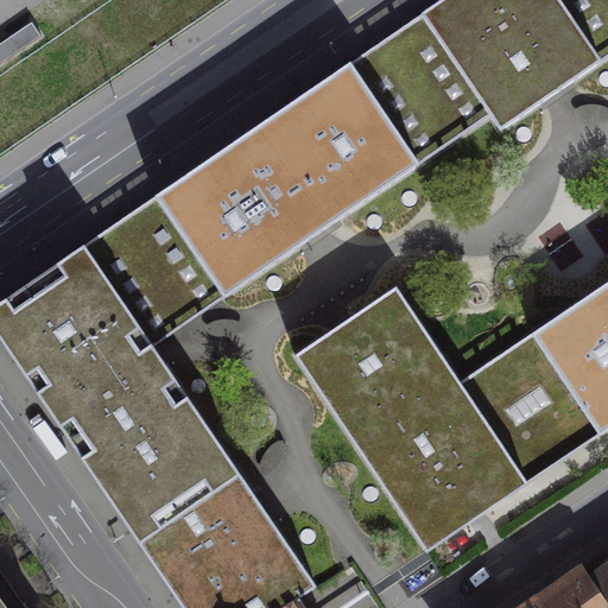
[(558,93),(601,62),(558,0),(442,0),(350,63),(418,164),(489,115),(500,131),(558,93)]
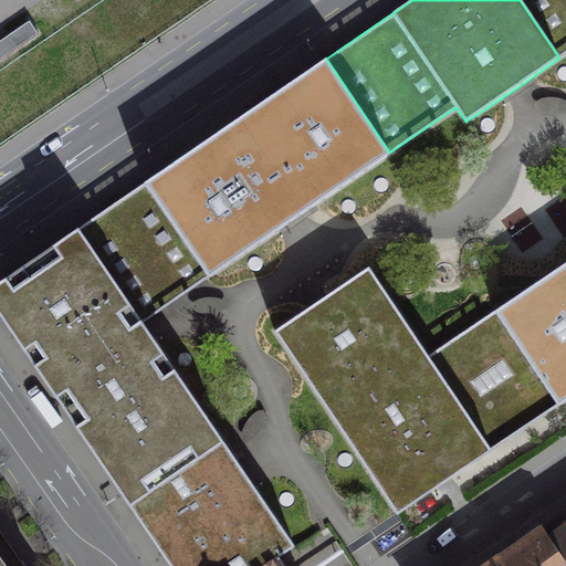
[(565,0),(520,0),(559,58),(565,52),(565,0)]
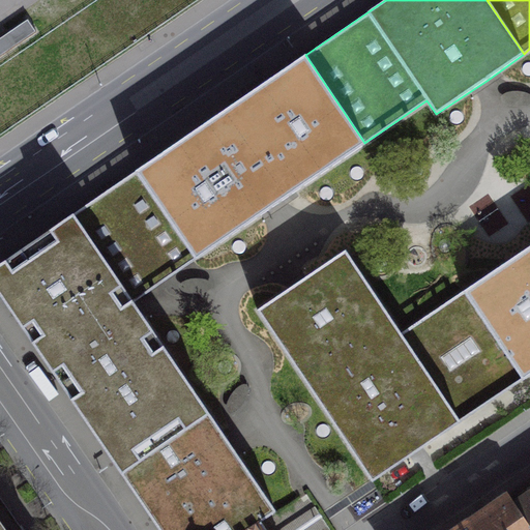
[(0,56),(36,31),(27,19),(0,37),(0,56)]
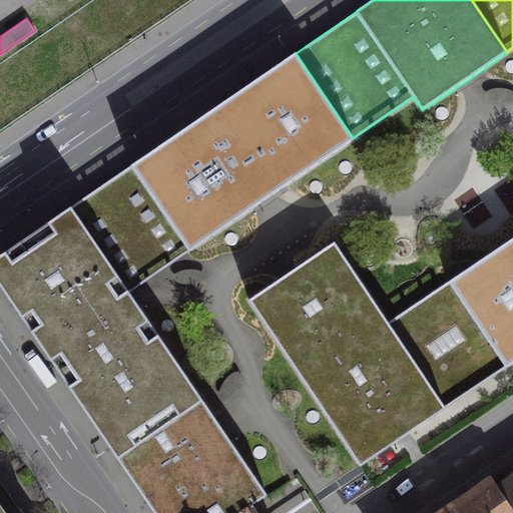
[(353,138),(296,53),(70,207),(129,293),(353,138)]
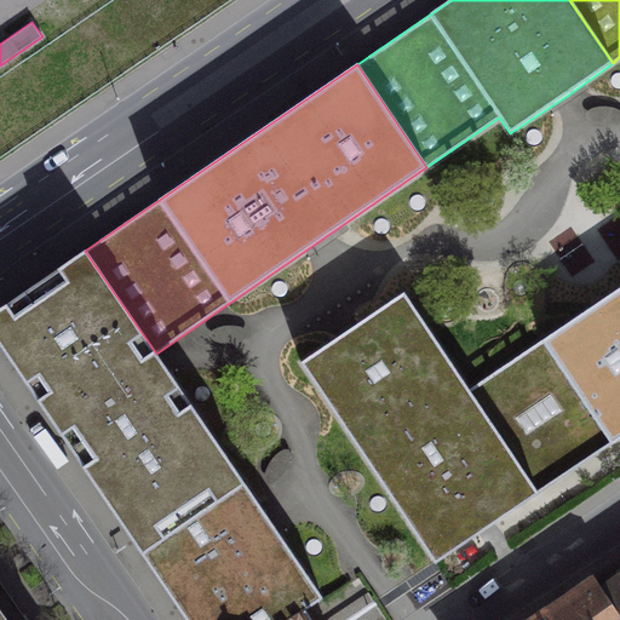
[(156,354),(85,251),(0,308),(0,346),(142,554),(245,483),(156,354)]
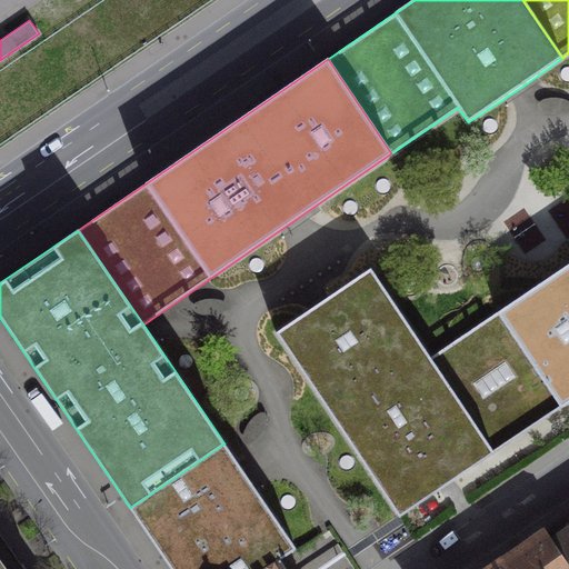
[(568,401),(568,263),(497,312),(561,408),(568,401)]
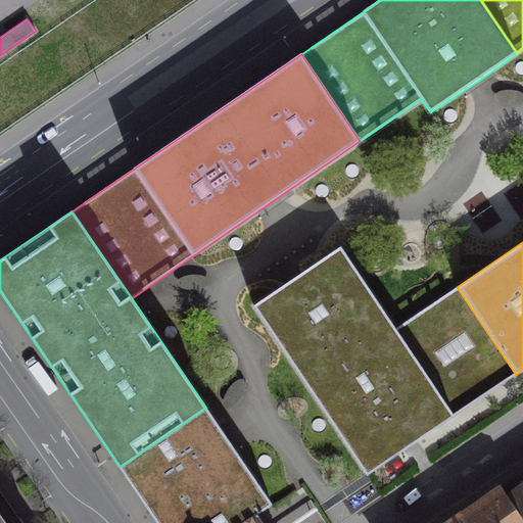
[(516,375),(457,287),(395,328),(340,247),(253,305),(367,474),(516,375)]
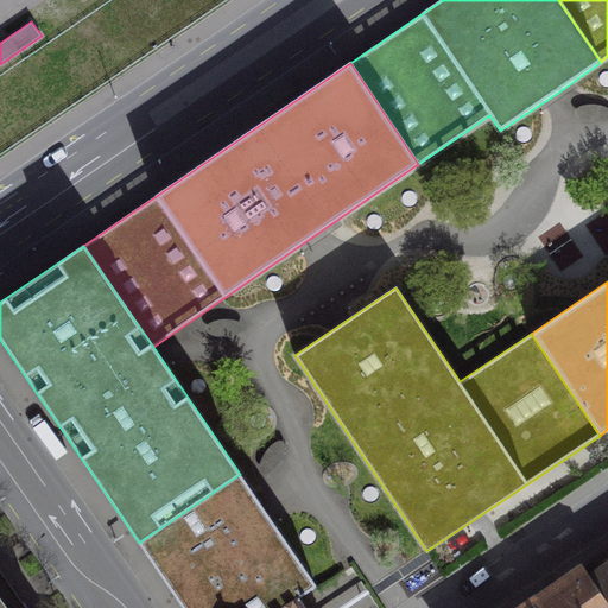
[(316,586),(240,474),(139,543),(183,607),(242,607),(246,606),(247,607),(264,607),(278,599),(284,607),(298,597),(316,586)]
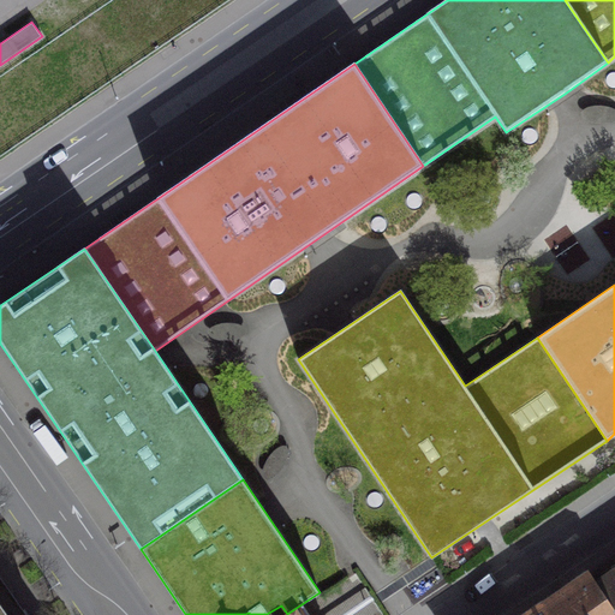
[(614,569),(596,583),(614,611),(614,569)]
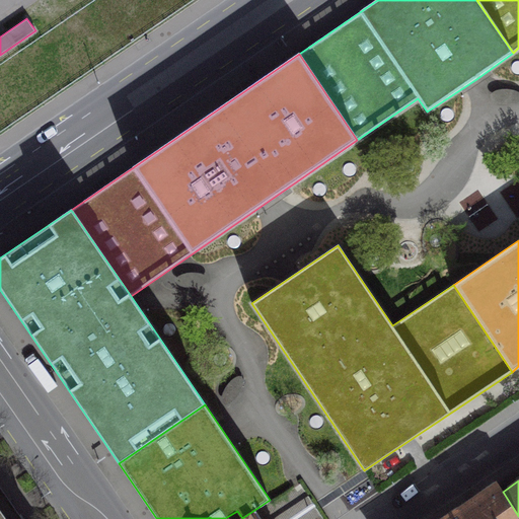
[(518,518),(518,516),(503,492),(498,484),(460,509),(466,518),(518,518)]
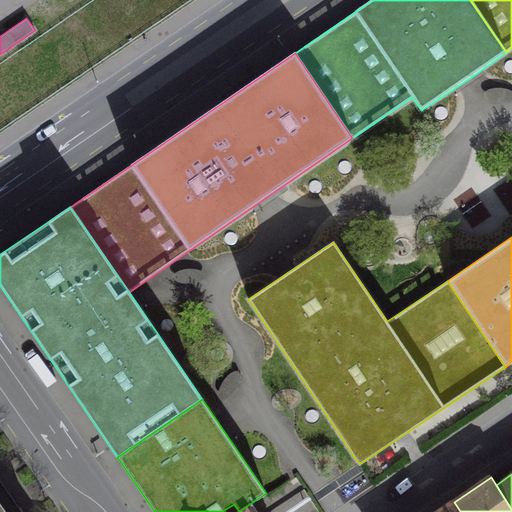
[(0,511),(21,511),(0,482),(0,511)]
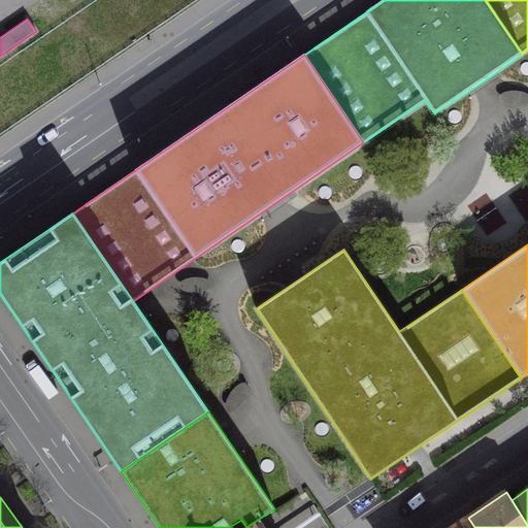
[(474,527),(468,518),(452,527),(474,527)]
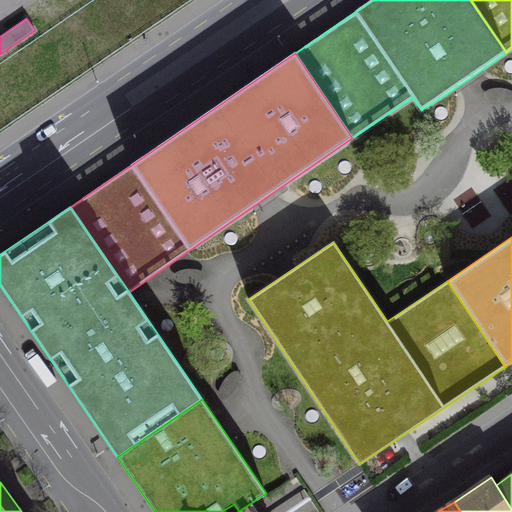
[(208,511),(207,510),(204,511),(257,511),(251,503),(239,511),(234,504),(222,511),(208,511)]
